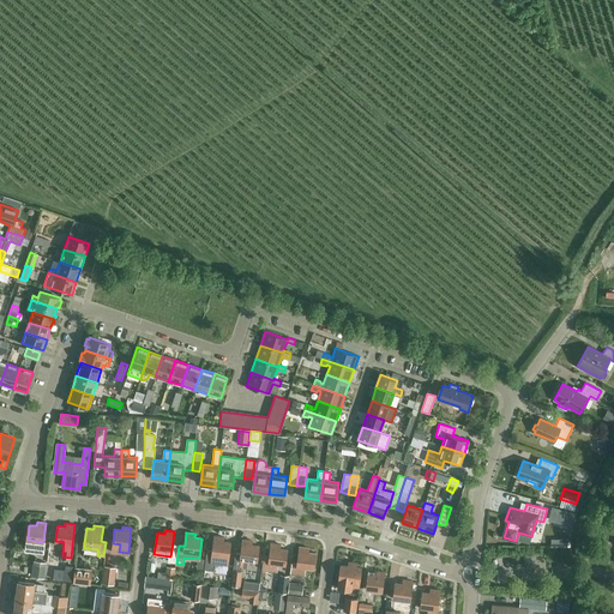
[(214,536),(211,555),(214,555),(212,563),(227,565),(228,558),(230,542),(223,541),(223,537),(214,536)]
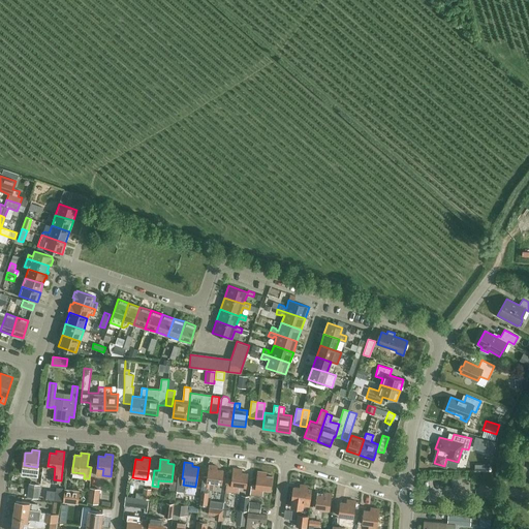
[(203,477),(200,492),(207,492),(208,489),(213,490),(214,483),(220,484),(222,470),(216,469),(216,466),(209,465),(207,477),(203,477)]
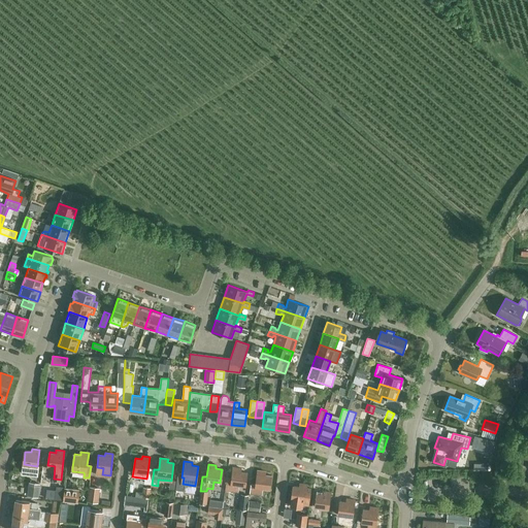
[(239,485),(245,486),(246,472),(240,472),(240,469),(233,468),(232,477),(227,477),(225,490),(238,492),(239,485)]
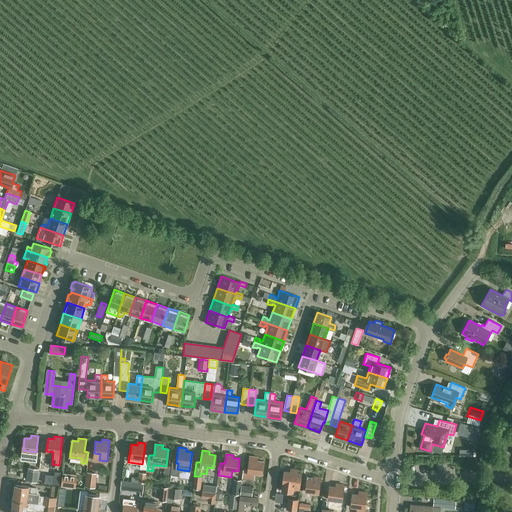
[(254,473),(261,474),(263,461),(257,460),(257,457),(249,456),(247,470),(243,469),(242,478),(253,479),(254,473)]
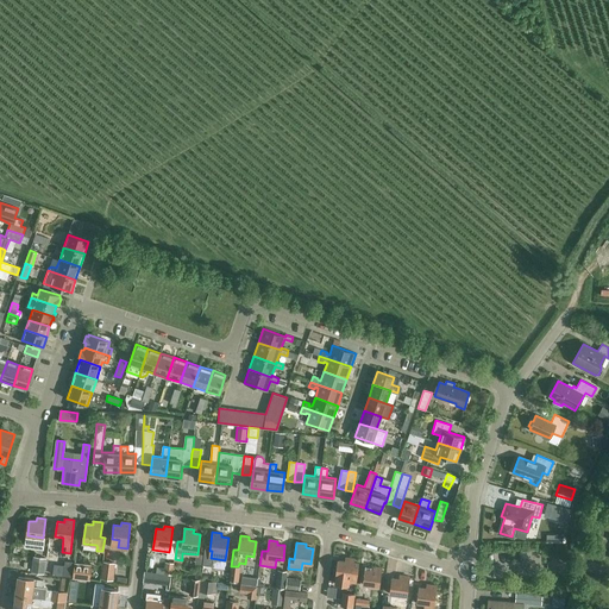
[(32,572),(44,573),(46,559),(33,558),(32,572)]
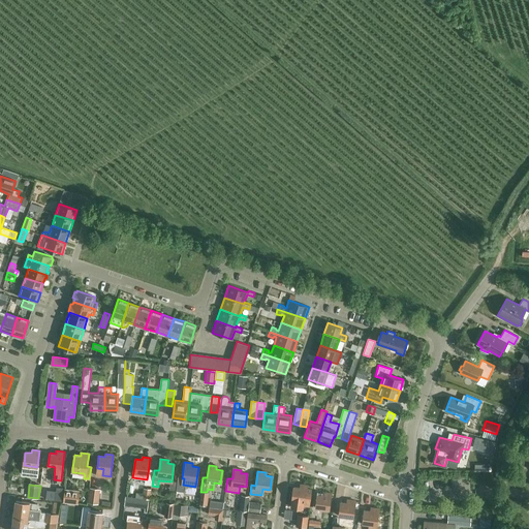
[(293,487),(291,500),(292,500),(291,507),(303,509),(304,505),(309,506),(312,490),(308,489),(308,486),(300,485),(300,488),(293,487)]
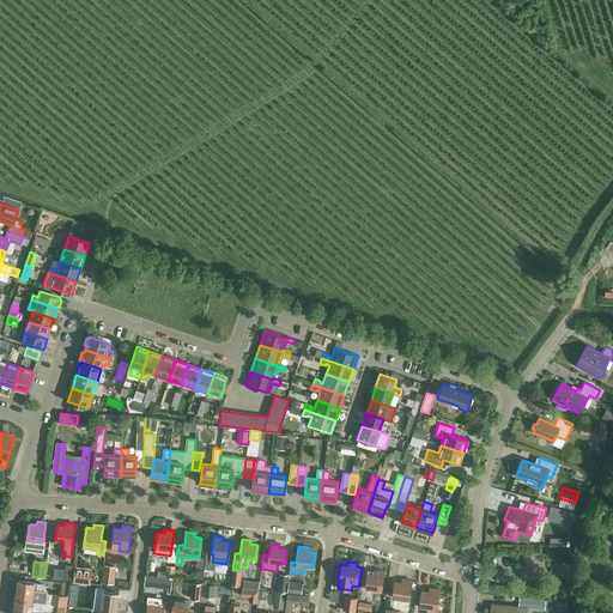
[(46,577),(59,578),(61,565),(48,563),(46,577)]
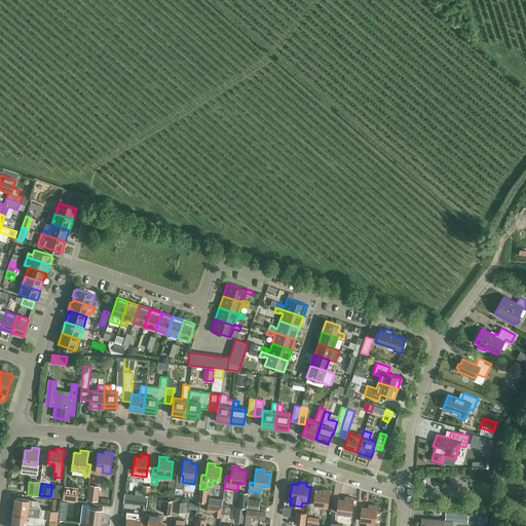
[(175,499),(182,500),(184,484),(177,484),(175,499)]
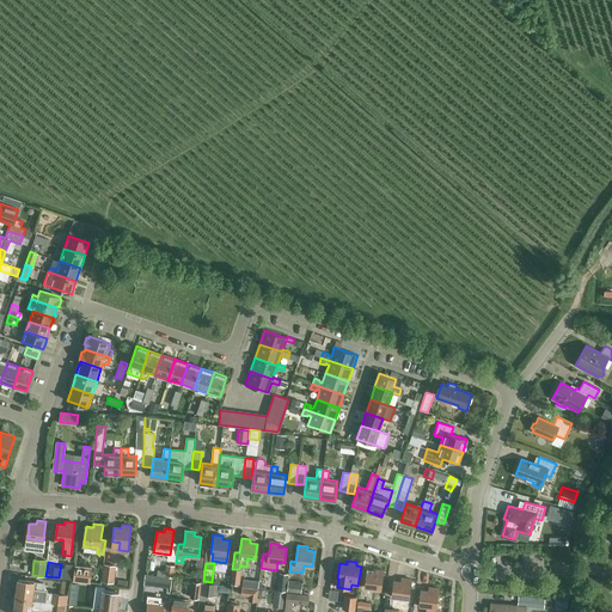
[(104,564),(103,581),(114,582),(116,565),(104,564)]
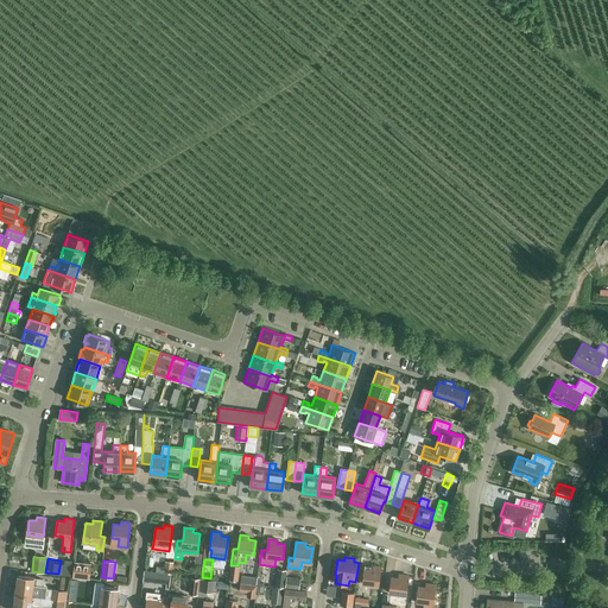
[(90,568),(82,567),(83,562),(76,562),(74,574),(89,575),(90,568)]
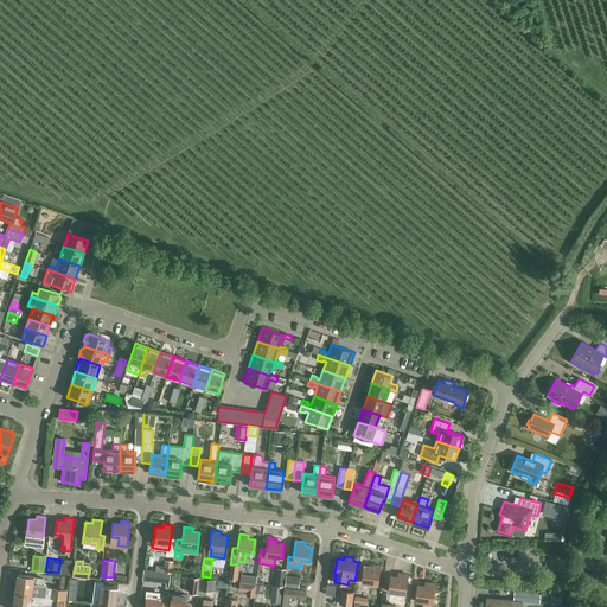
[(229,579),(237,580),(238,566),(237,564),(230,564),(229,579)]
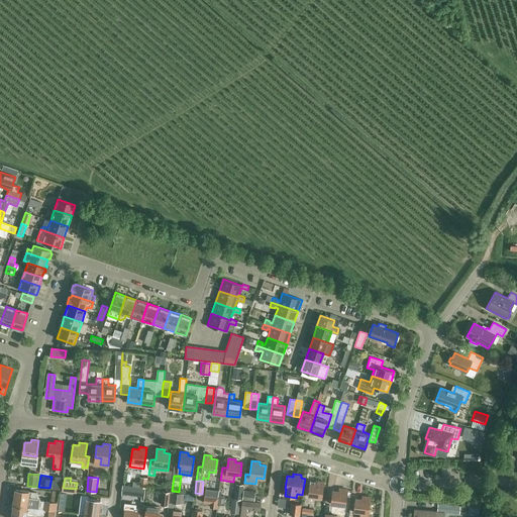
[(307,496),(321,498),(324,483),(316,481),(315,485),(309,484),(307,496)]
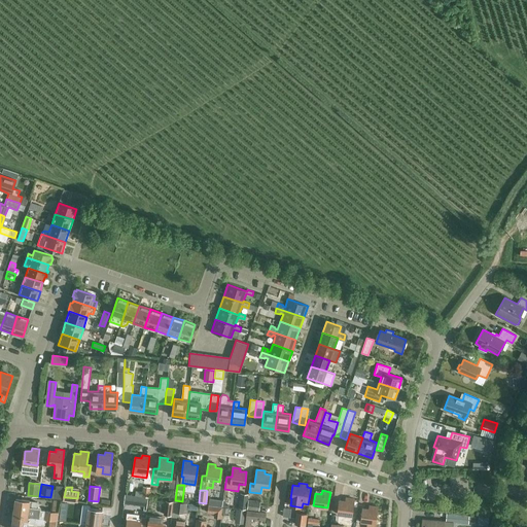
[(134,505),(136,496),(125,494),(124,503),(134,505)]
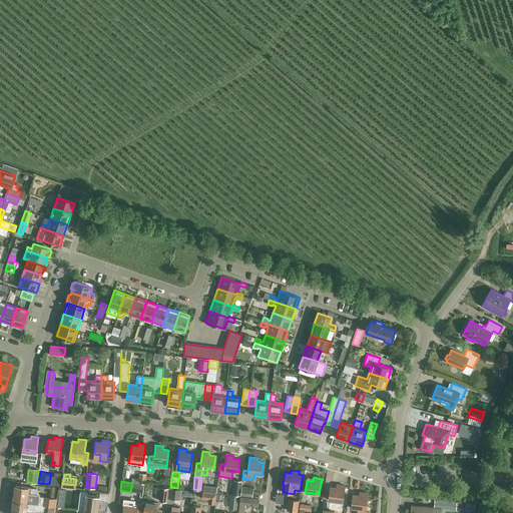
[(232,495),(239,496),(241,481),(233,481),(232,495)]
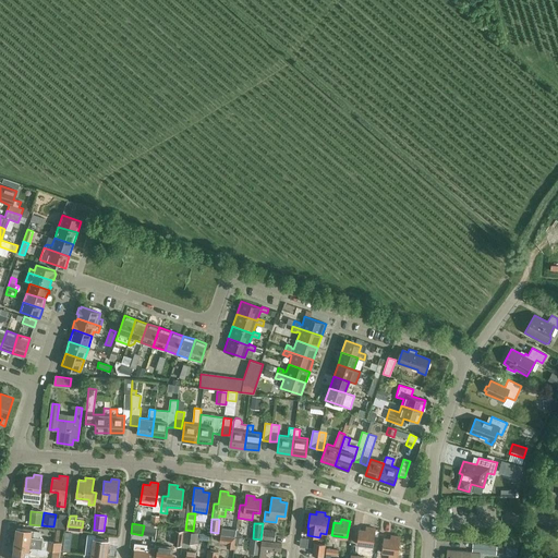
[(144,525),(142,535),(155,536),(157,528),(144,525)]
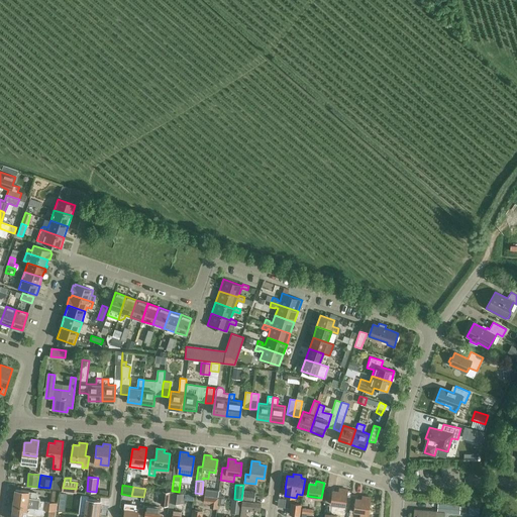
[(217,497),(218,490),(205,489),(205,496),(217,497)]
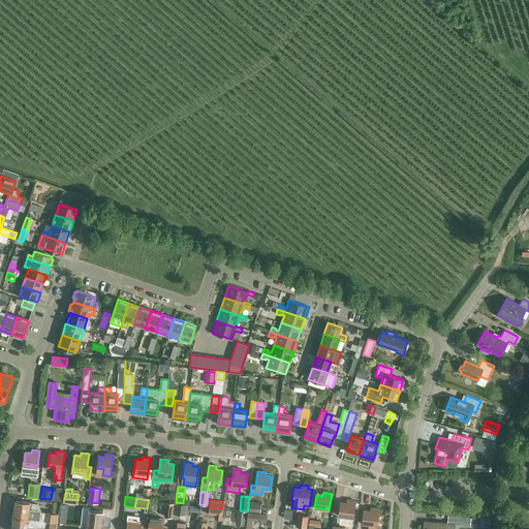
[(50,522),(57,523),(58,515),(40,512),(40,510),(36,510),(37,504),(29,503),(16,501),(13,518),(45,522),(50,522)]
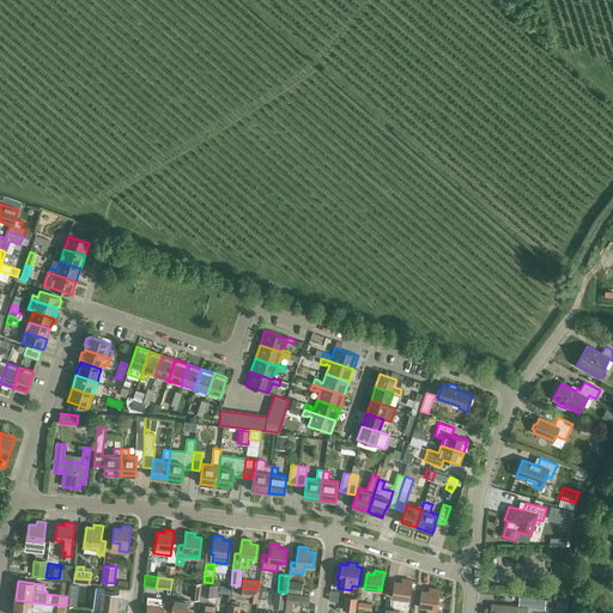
[(392,598),(408,600),(411,582),(402,581),(401,584),(394,583),(392,598)]
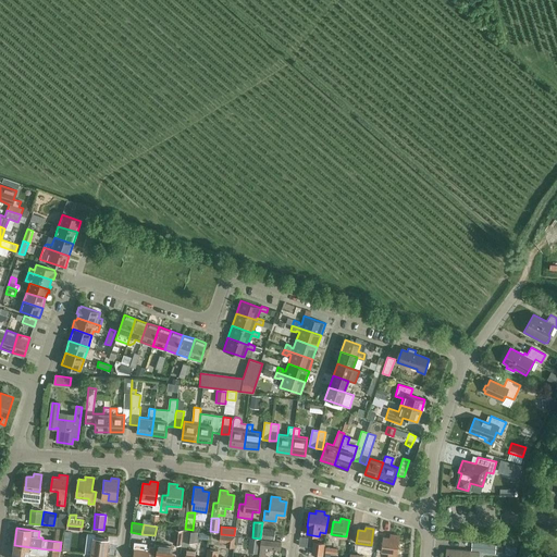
[(261,537),(273,540),(274,530),(262,529),(261,537)]
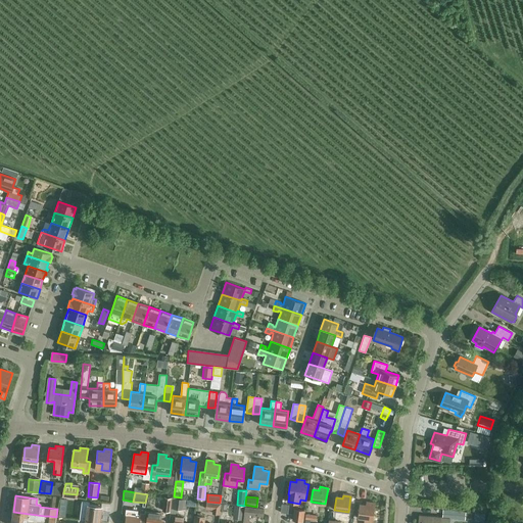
[(172,497),(171,508),(185,510),(186,500),(172,497)]
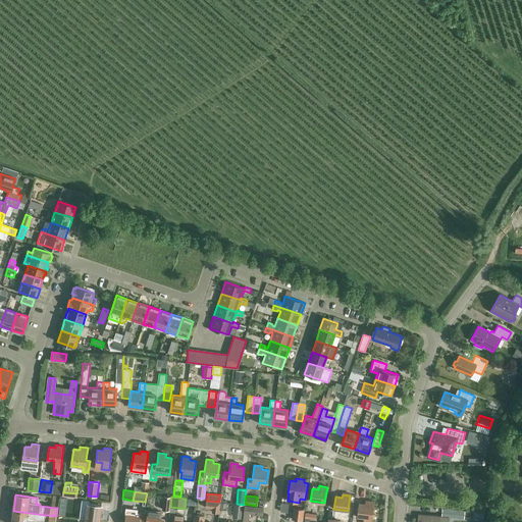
[(164,498),(162,509),(169,510),(171,498),(164,498)]
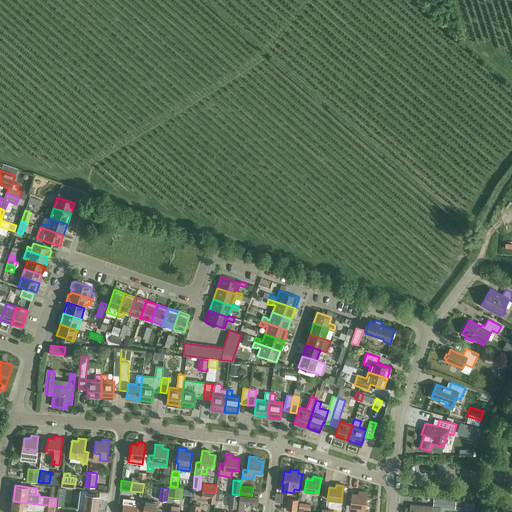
[(78,509),(97,511),(99,496),(87,494),(87,491),(80,491),(78,509)]
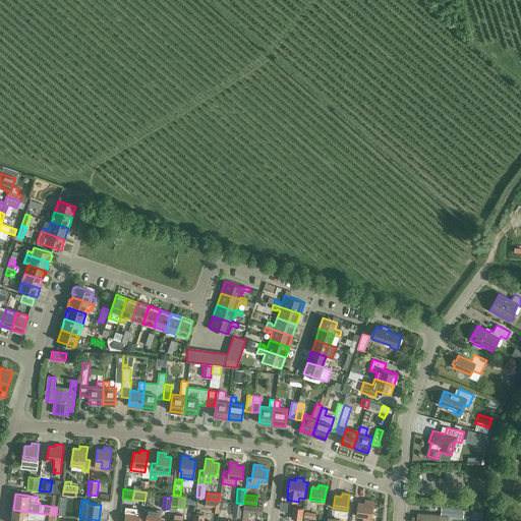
[(211,512),(219,513),(220,502),(206,500),(205,507),(212,508),(211,512)]
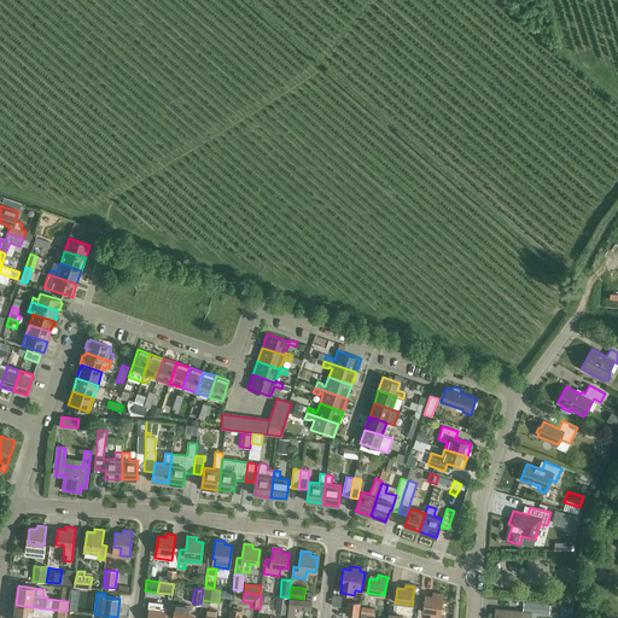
[(430,617),(438,617),(442,594),(433,594),(433,598),(425,596),(424,612),(431,612),(430,617)]
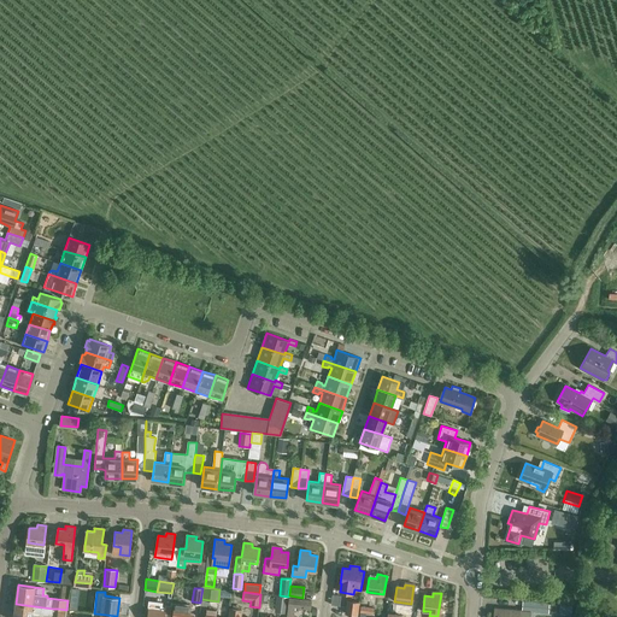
[(274,611),(286,612),(288,598),(276,595),(274,611)]
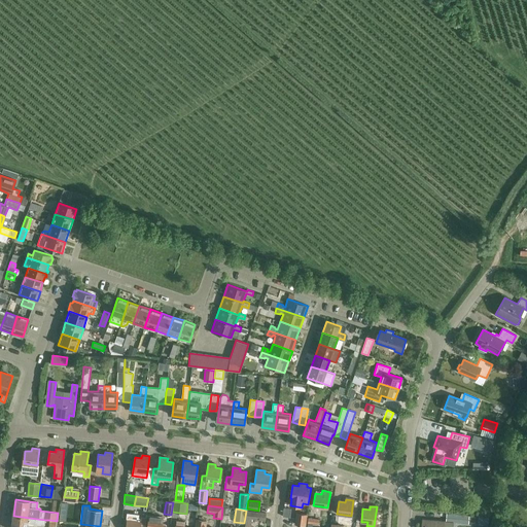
[(249,526),(251,518),(265,519),(266,513),(246,511),(244,526),(249,526)]
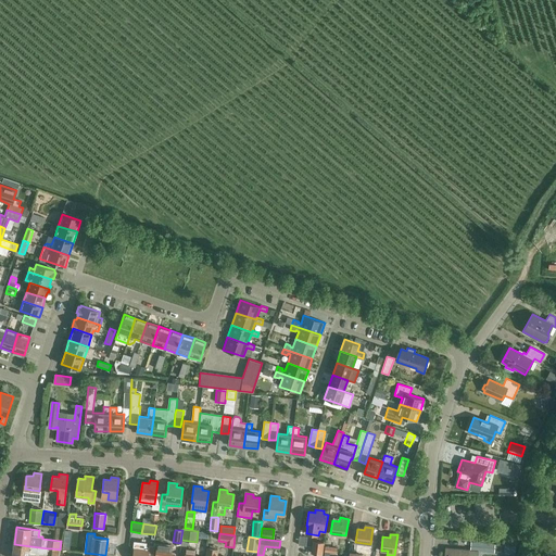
[(469,550),(485,551),(487,542),(470,541),(469,550)]
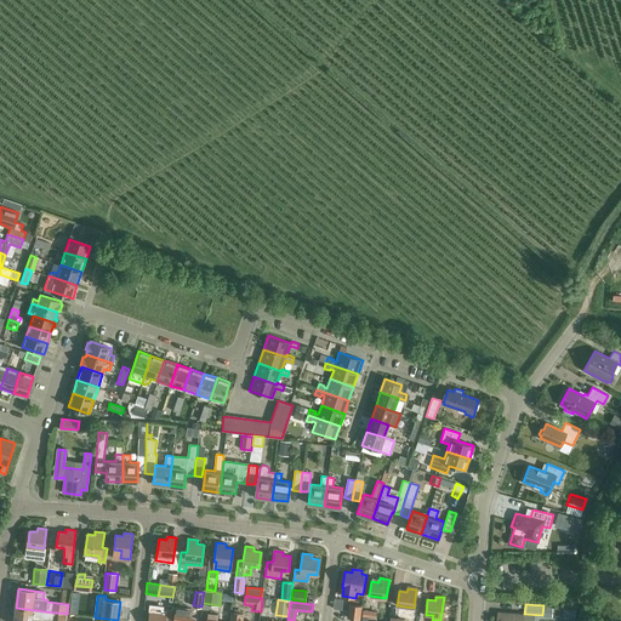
[(349,605),(347,617),(360,620),(362,607),(349,605)]
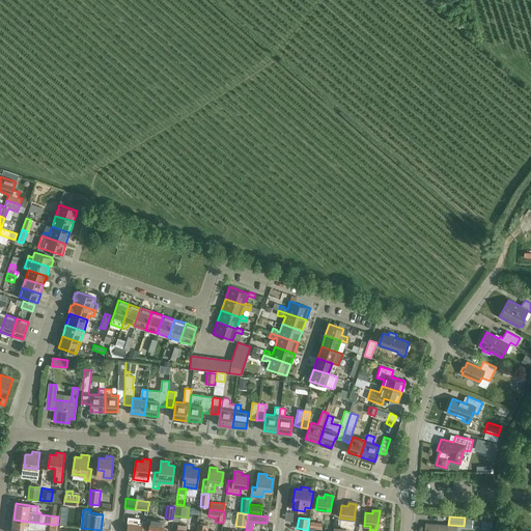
[(148,519),(146,530),(166,530),(166,529),(163,528),(164,521),(160,521),(148,519)]
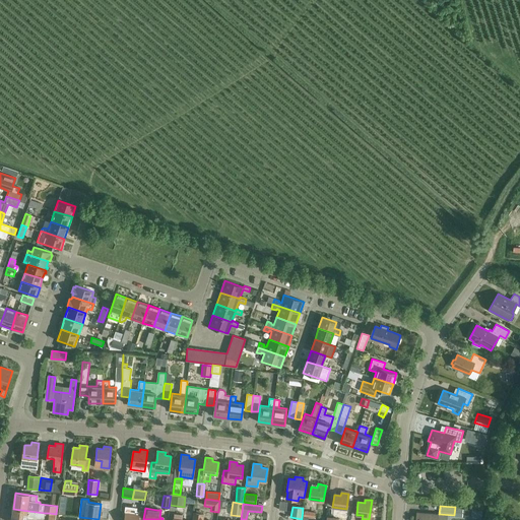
[(44,519),(45,513),(13,509),(11,519),(25,519),(26,517),(37,518),(44,519)]
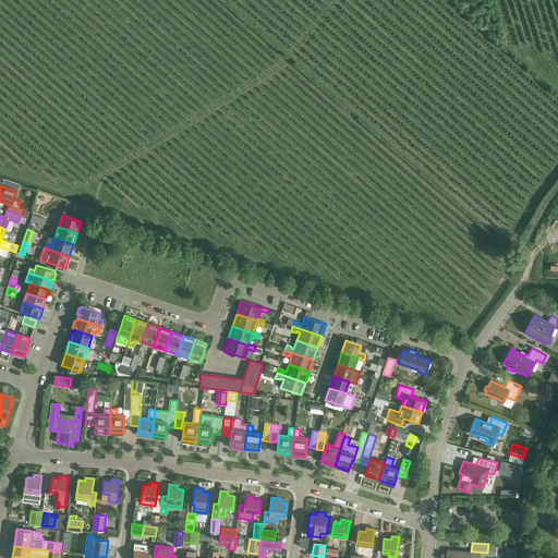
[(517,556),(518,547),(506,546),(505,555),(517,556)]
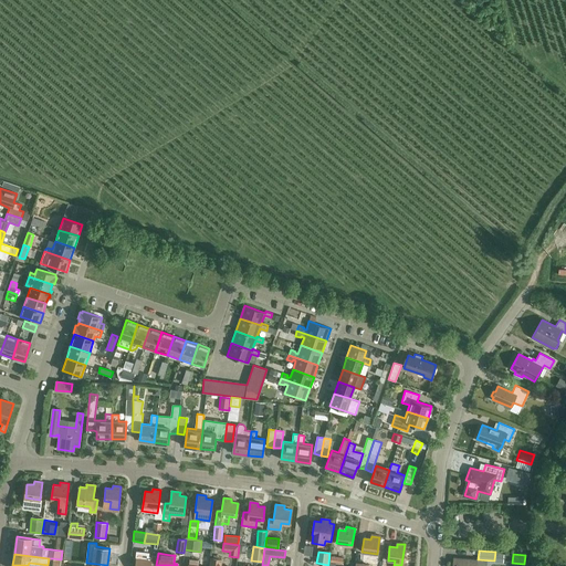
[(155,565),(157,556),(152,556),(150,559),(136,557),(134,565),(155,565)]
